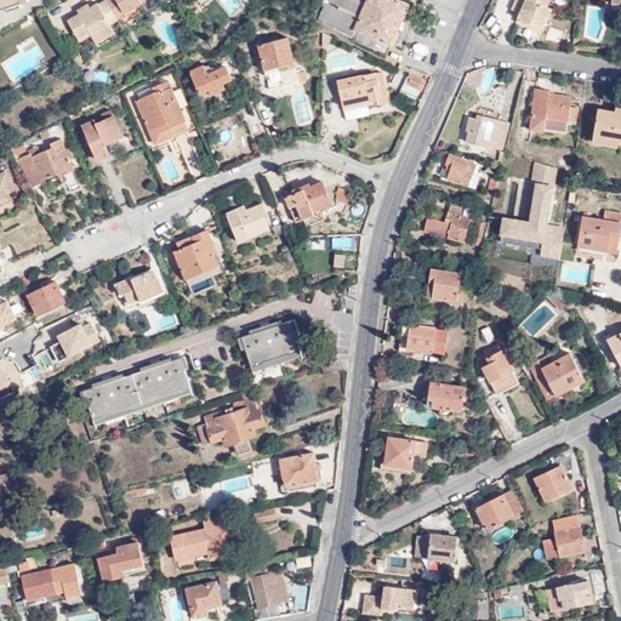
[(117,18),(106,0),(104,0),(98,4),(97,1),(89,6),(91,9),(80,13),(79,12),(67,17),(79,39),(91,33),(100,28),(102,33),(112,28),(109,22),(117,18)]
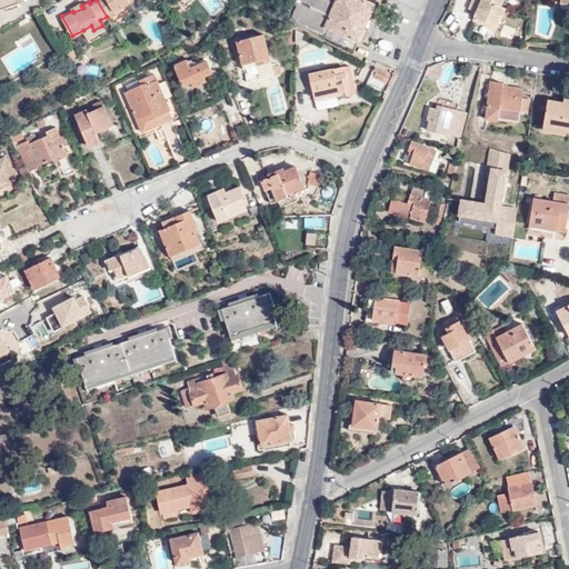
[(97,0),(107,17),(125,8),(123,6),(131,0),(97,0)]
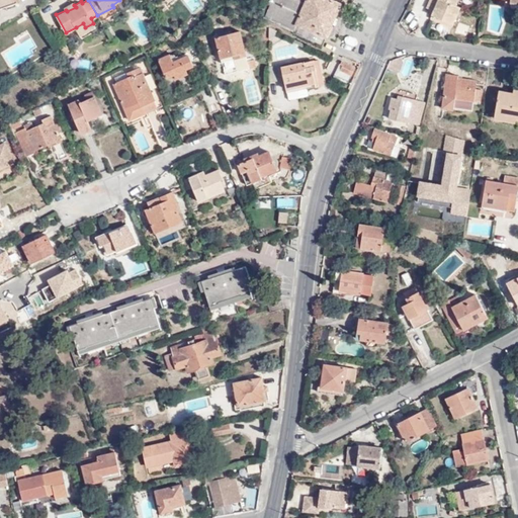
[(197,0),(185,0),(185,1),(195,9),(200,2),(197,0)]
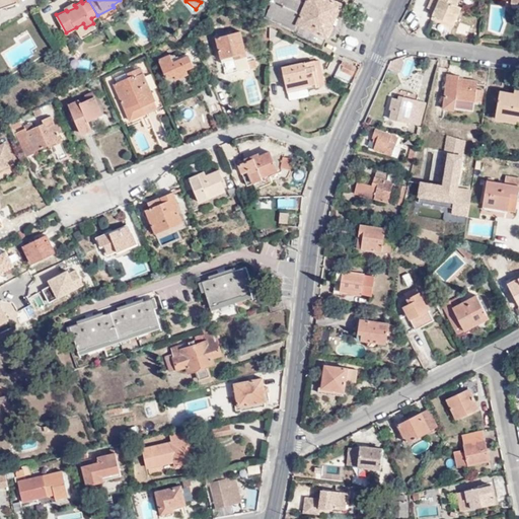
[(341,4),(332,0),(273,0),(266,17),(295,30),(298,23),(325,36),(341,4)]
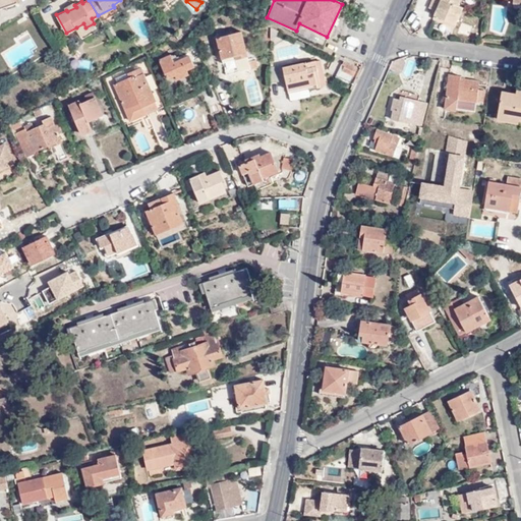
[(435,14),(456,23),(462,8),(457,6),(459,0),(431,0),(429,7),(437,10),(435,14)]
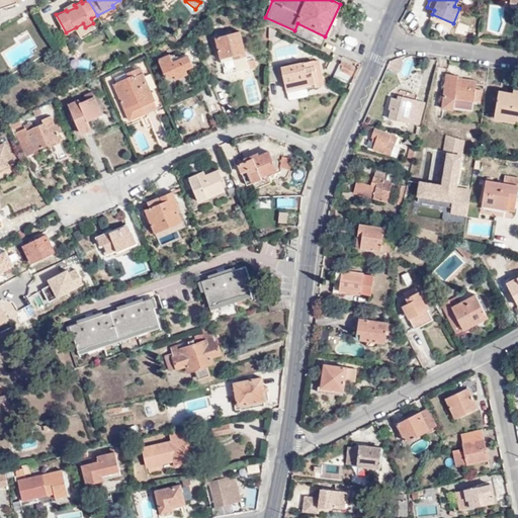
[(76,7),(74,5),(73,2),(64,7),(66,10),(67,11),(76,7)]
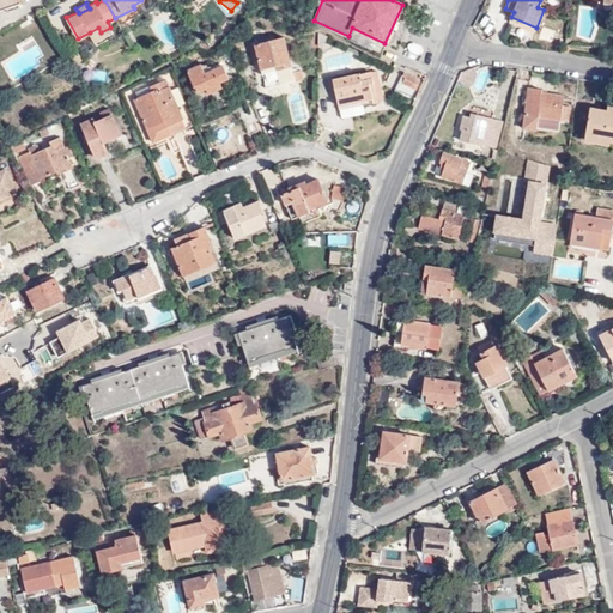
[(535,31),(536,28),(511,17),(510,20),(535,31)]
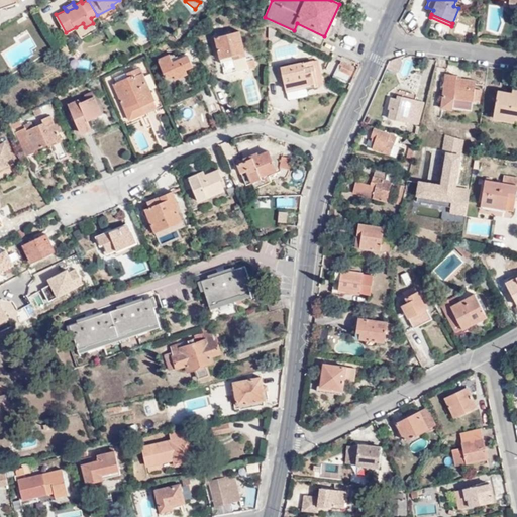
[(88,33),(85,27),(83,23),(76,27),(81,37),(88,33)]
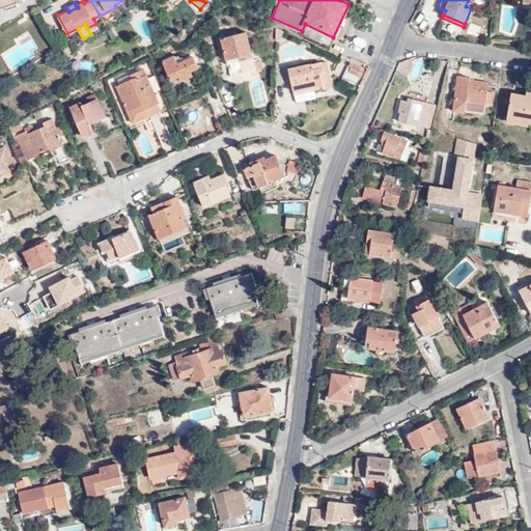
[(99,29),(95,24),(87,28),(90,34),(99,29)]
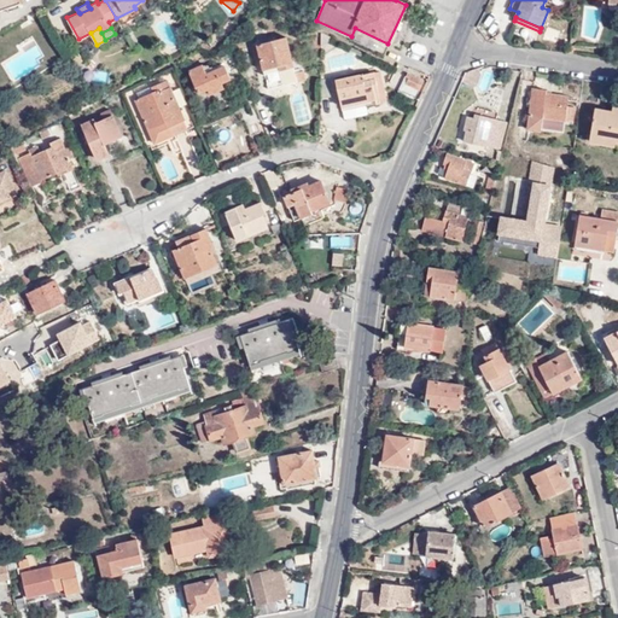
[(283,68),(293,65),(287,38),(258,45),(264,69),(280,65),(281,69),(283,68)]
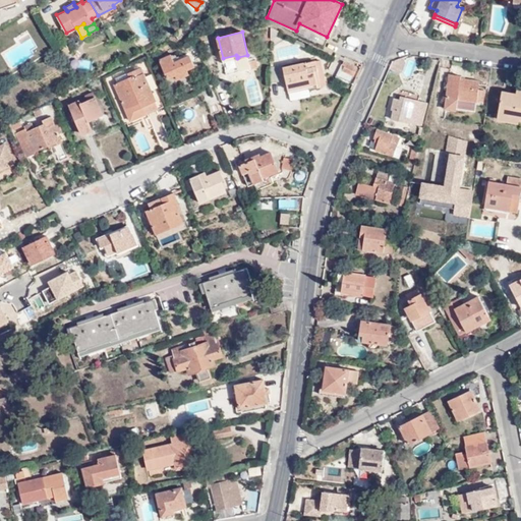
[(32,39),(21,45),(5,54),(12,67),(35,55),(32,50),(37,48),(32,39)]
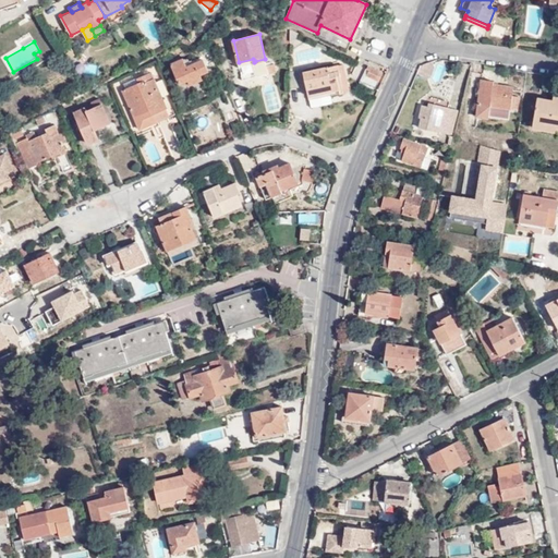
[(70,45),(61,50),(67,59),(75,55),(70,45)]
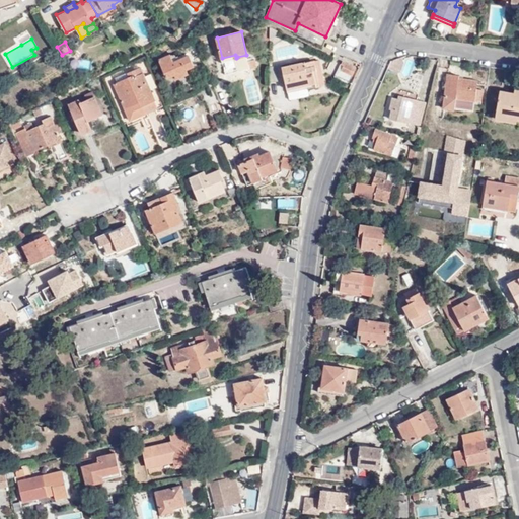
[(171,54),(159,60),(167,78),(174,75),(175,78),(189,73),(187,68),(193,65),(189,55),(174,62),(171,54)]
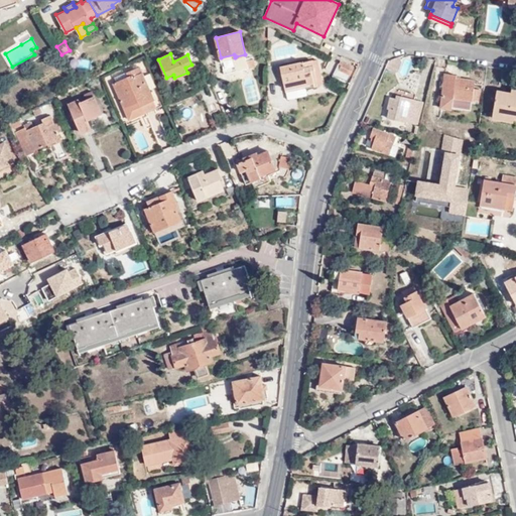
[(248,68),(245,54),(236,56),(239,70),(248,68)]
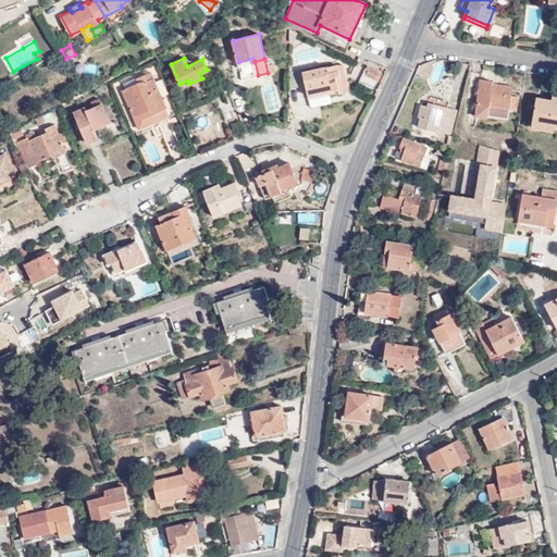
[(436,59),(421,63),(418,73),(426,78),(432,74),(436,59)]
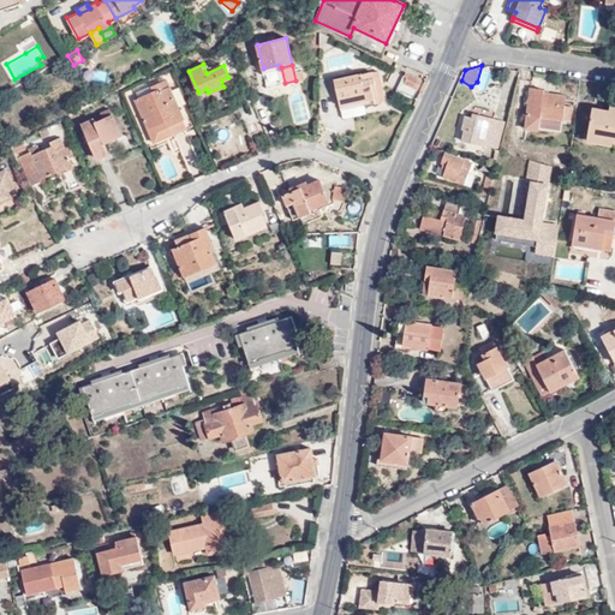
[(285,83),(281,67),(280,69),(263,72),(267,87),(285,83)]
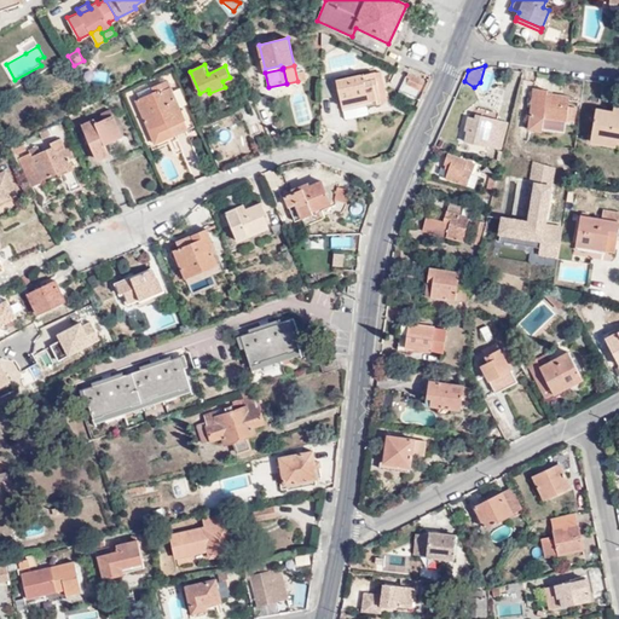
[(376,73),(336,81),(342,105),(381,98),(376,73)]
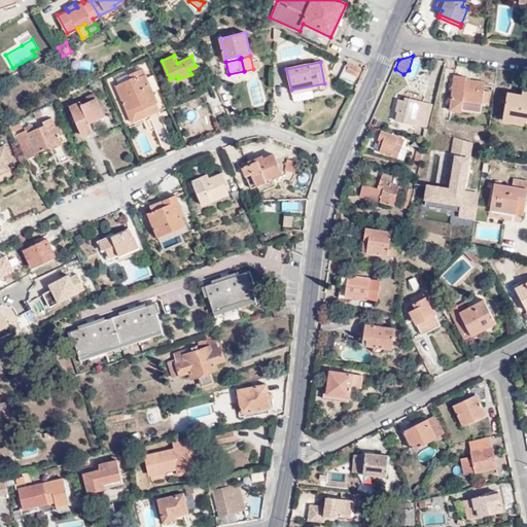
[(360,69),(346,62),(343,67),(347,69),(346,71),(357,76),(360,69)]
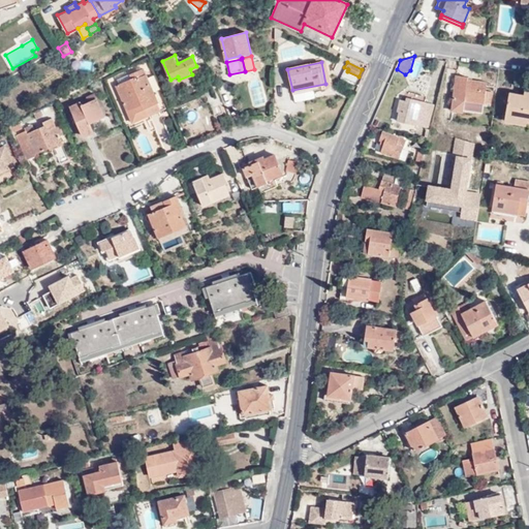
[(117,86),(132,123),(143,119),(147,117),(148,118),(161,112),(143,69),(117,81),(119,85),(117,86)]
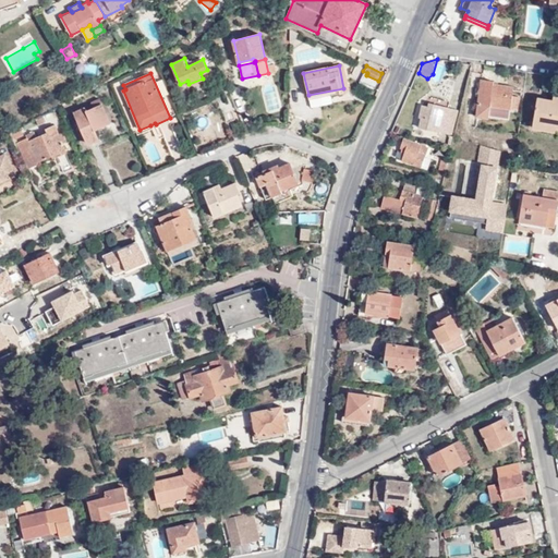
[(493,82),(481,81),(475,117),(488,119),(488,116),(508,119),(510,109),(517,110),(519,97),(512,97),(513,87),(493,84),(493,82)]
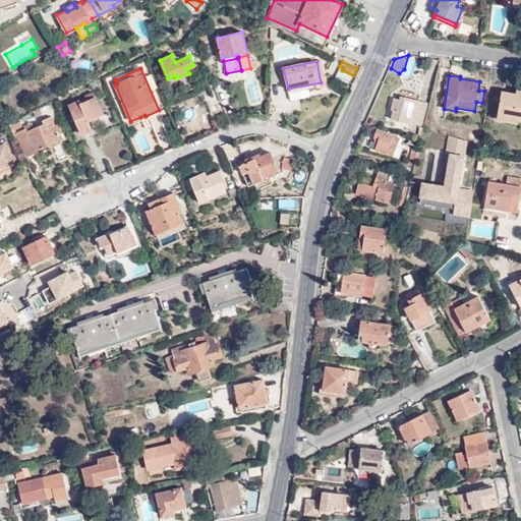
[(507,115),(506,121),(518,123),(518,121),(520,120),(520,91),(517,91),(516,94),(502,92),(499,114),(507,115)]
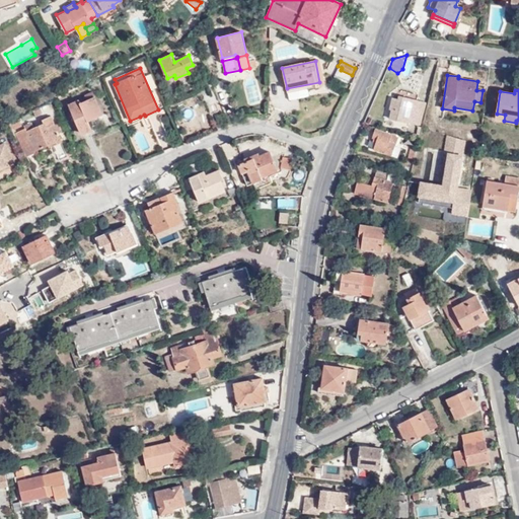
[(211,114),(218,110),(211,91),(204,94),(211,114)]
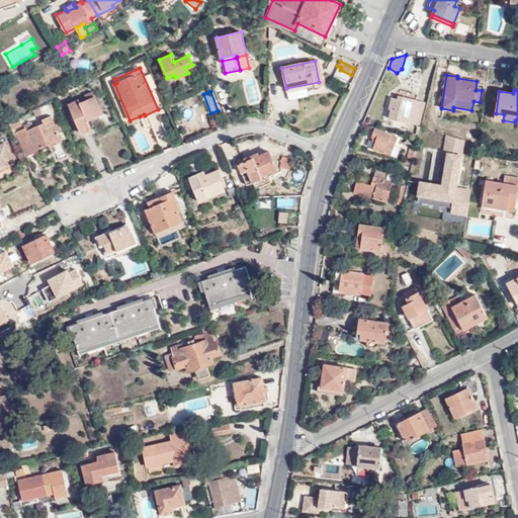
[(420,117),(423,102),(398,95),(397,99),(392,98),(389,109),(391,109),(389,118),(420,125),(422,117),(420,117)]
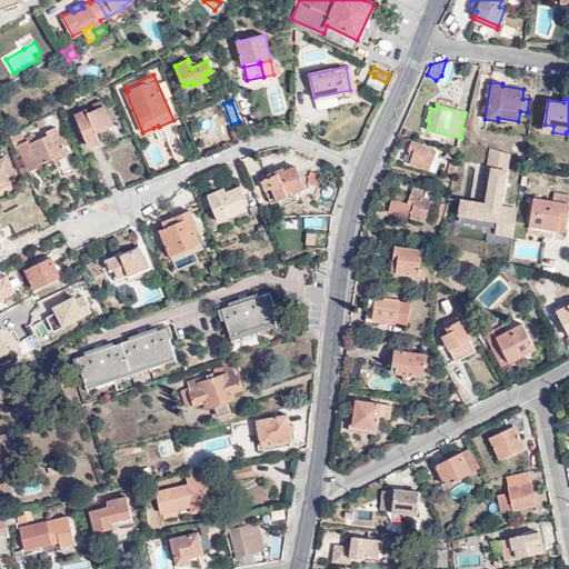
[(88,111),(76,116),(88,146),(101,140),(99,135),(113,129),(105,107),(89,113),(88,111)]
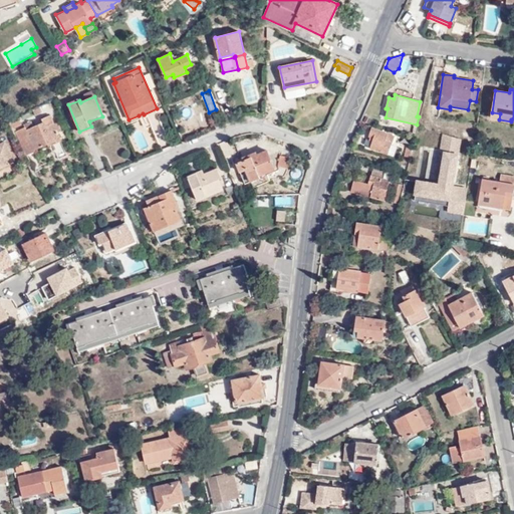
[(41,114),(38,107),(32,110),(35,116),(41,114)]
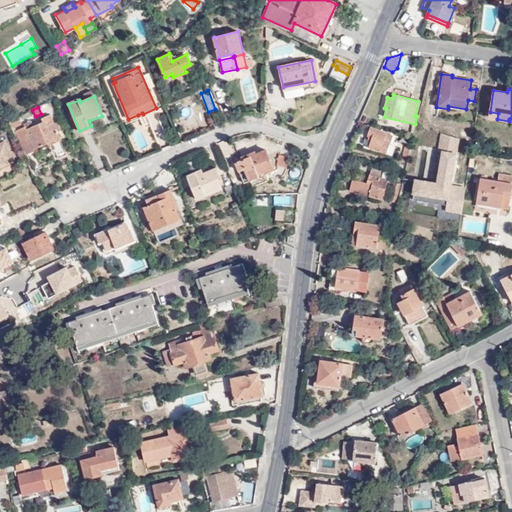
[(16,130),(28,154),(35,151),(34,149),(47,144),(50,142),(52,144),(58,159),(67,155),(58,133),(54,124),(50,115),(41,118),(42,122),(33,126),(31,121),(23,124),(24,127),(16,130)]
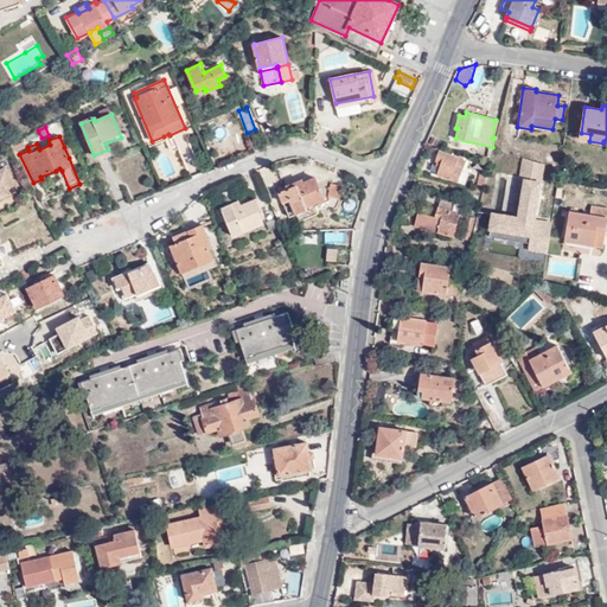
[(13,144),(18,151),(24,148),(21,140),(13,144)]
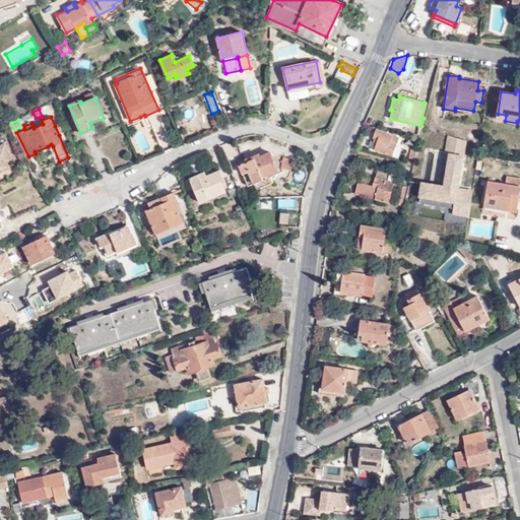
[(63,122),(55,126),(59,135),(67,132),(63,122)]
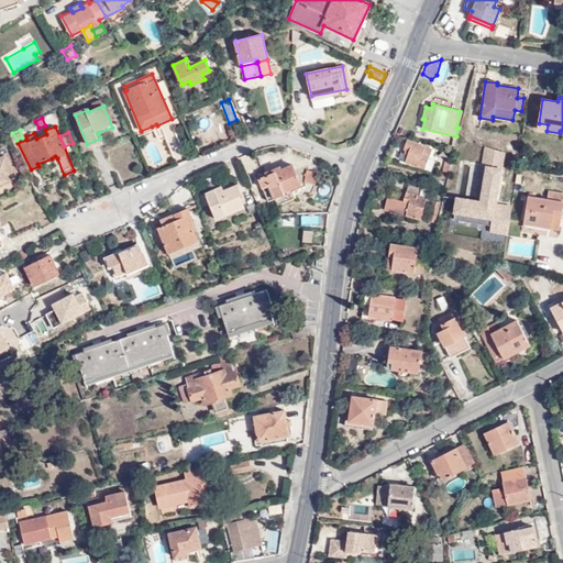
[(426,167),(431,147),(408,140),(405,148),(410,151),(407,162),(426,167)]
